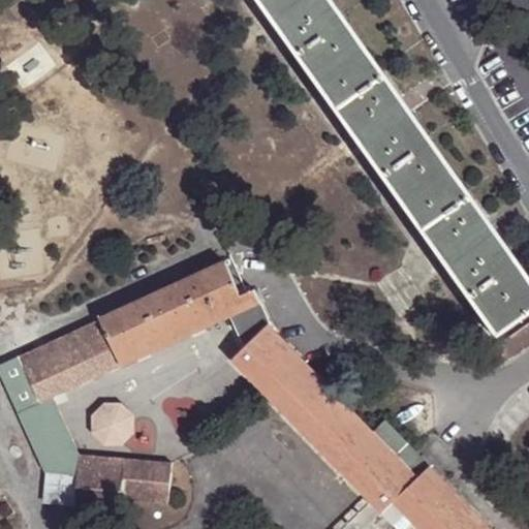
[(314,86),(364,51),(344,22),(329,0),(254,0),(293,56),(314,86)]
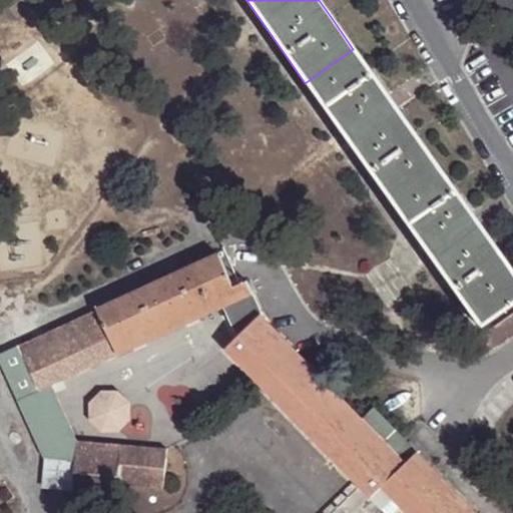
[(388,201),(437,167),(353,49),(305,83),(388,201)]
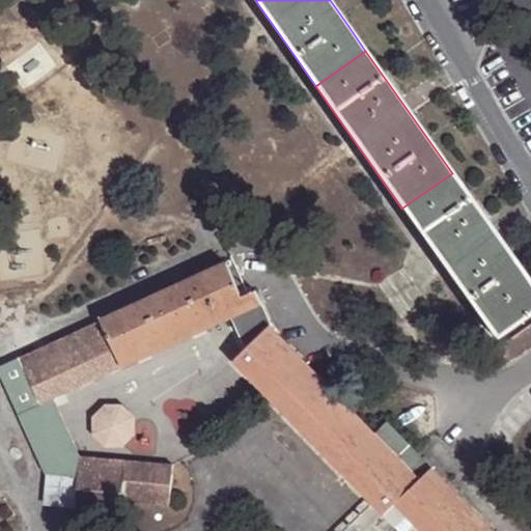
[(452,173),(401,208),(446,270),(494,337),(530,310),(530,283),(495,233),(452,173)]
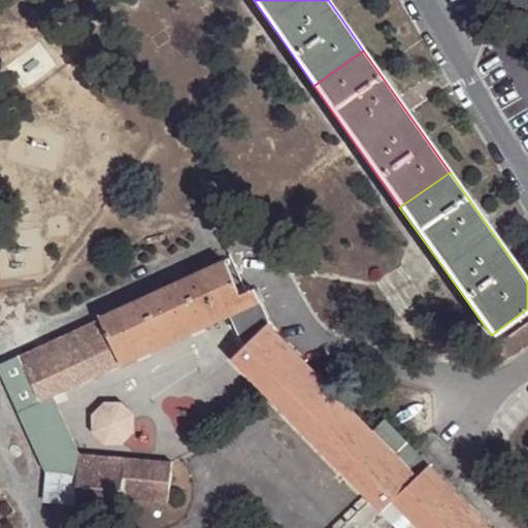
[(0,364),(0,367),(19,411),(55,396),(231,316),(261,301),(256,291),(240,296),(224,262),(0,364)]
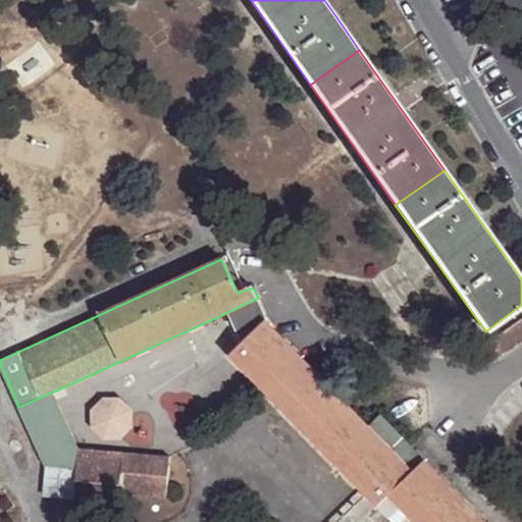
[(228,312),(243,343),(265,321),(258,298),(228,312)]
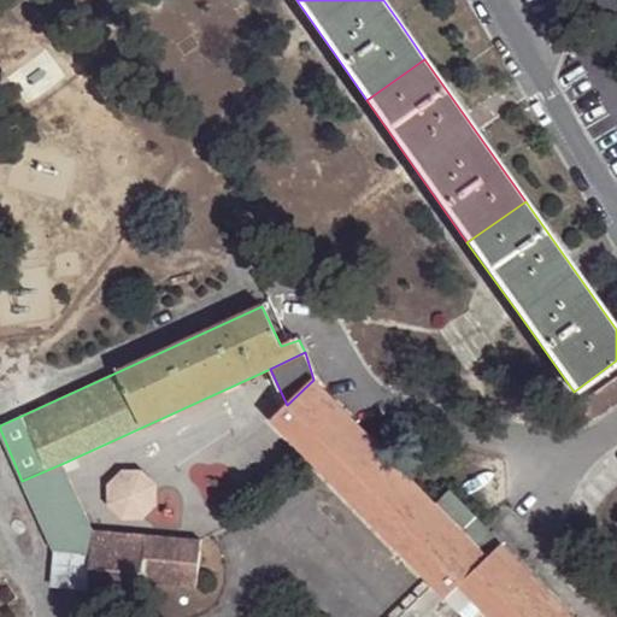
[(459,610),(471,598),(488,616),(573,616),(476,517),(460,530),(313,380),(287,405),(271,419),(321,470),(429,582),(459,610)]
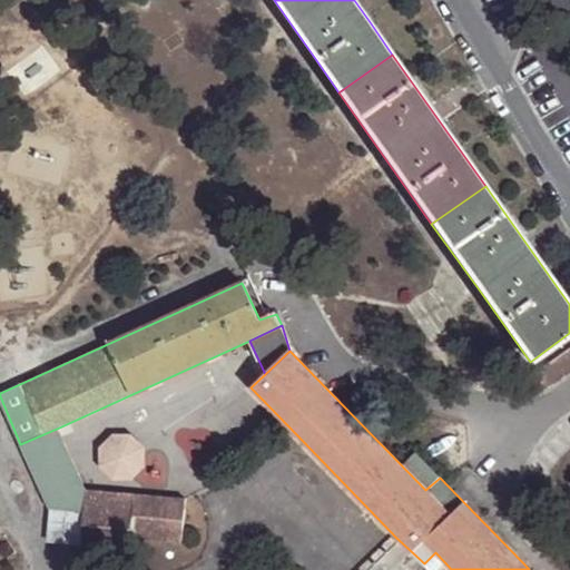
[(84,510),(80,543),(130,547),(133,533),(180,537),(182,504),(183,494),(86,488),(59,428),(20,444),(48,508),(84,510)]
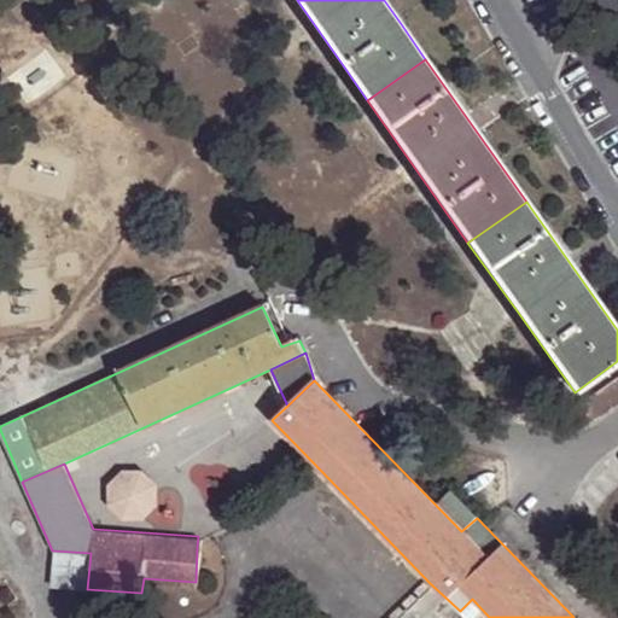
[(126,472),(112,484),(112,505),(126,518),(145,517),(158,503),(157,485),(144,471),(126,472)]
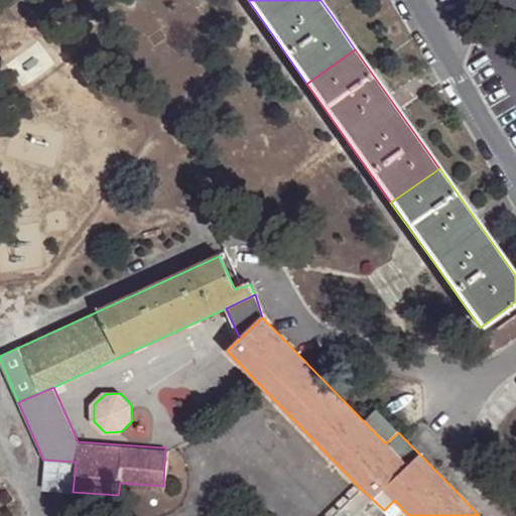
[(42,490),(73,492),(76,462),(43,460),(42,490)]
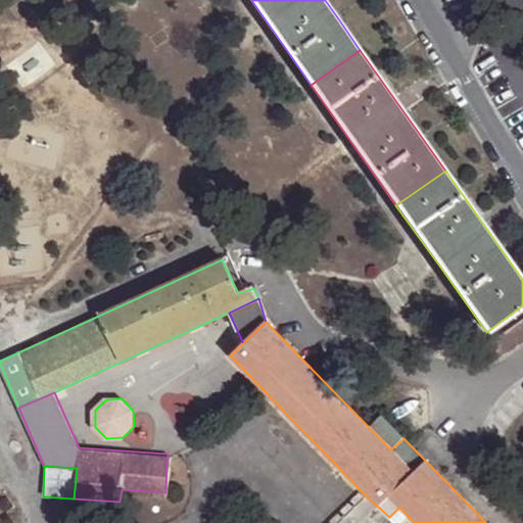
[(393,522),(389,517),(364,493),(332,522),(393,522)]
